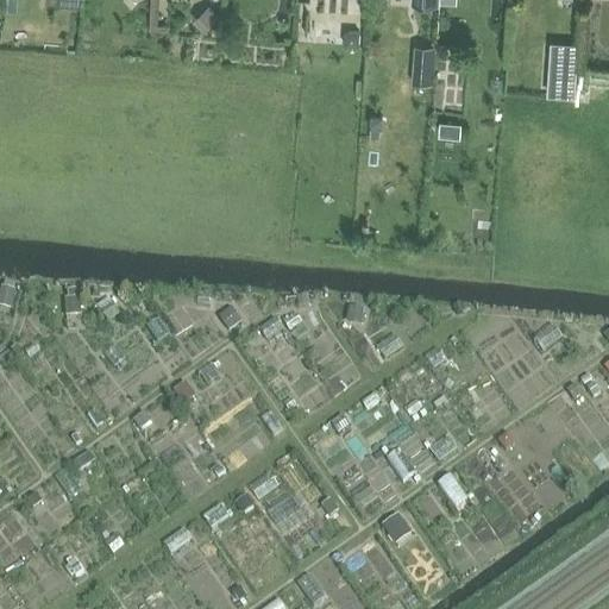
[(212,10),(198,25),(205,33),(220,18),(212,10)]
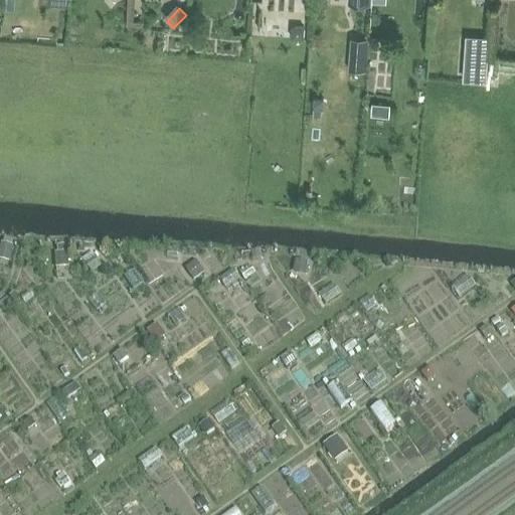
[(292,30),(292,38),(304,39),(304,27),(297,27),(292,30)]
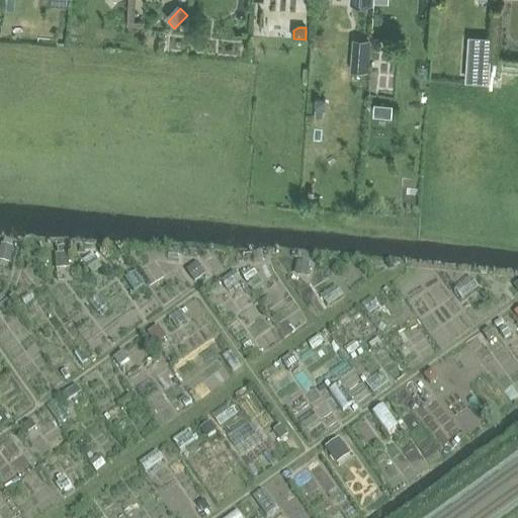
[(467,66),(466,80),(488,82),(491,38),(480,38),(470,37),(469,37),(469,38),(468,52),(467,66)]
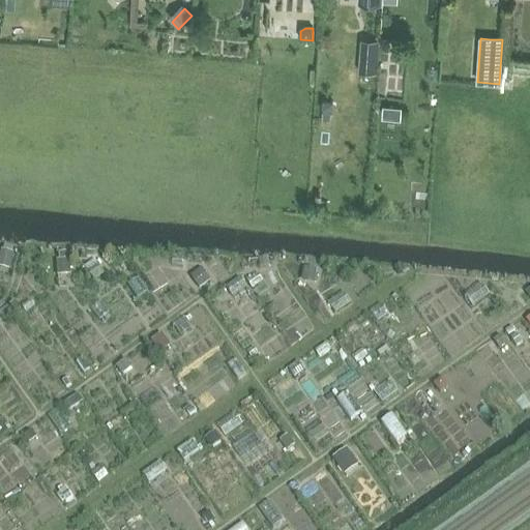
[(323,101),(323,110),(333,111),(333,102),(323,101)]
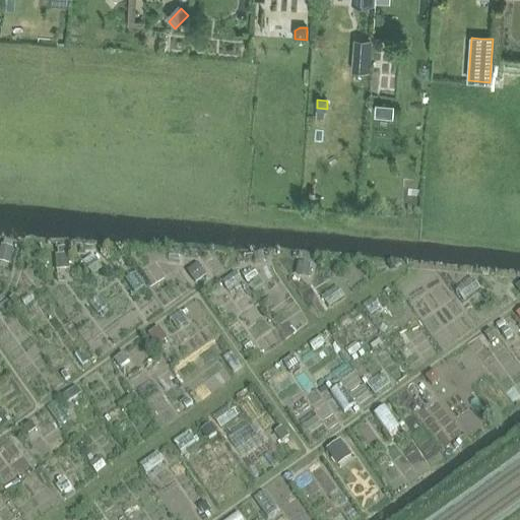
[(393,106),(376,105),(376,115),(393,117),(393,106)]
